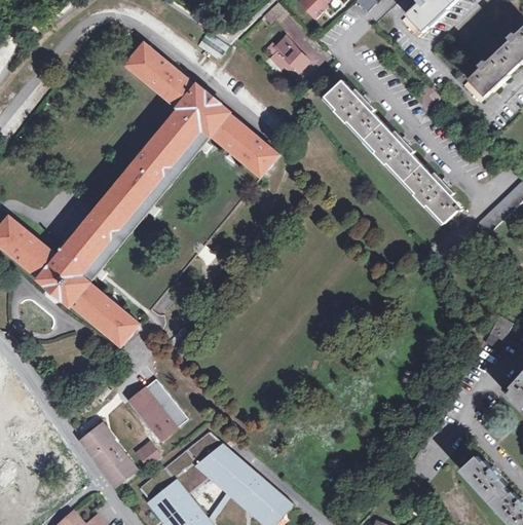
[(291,0),(311,22),(328,6),(325,4),(328,0),(291,0)]
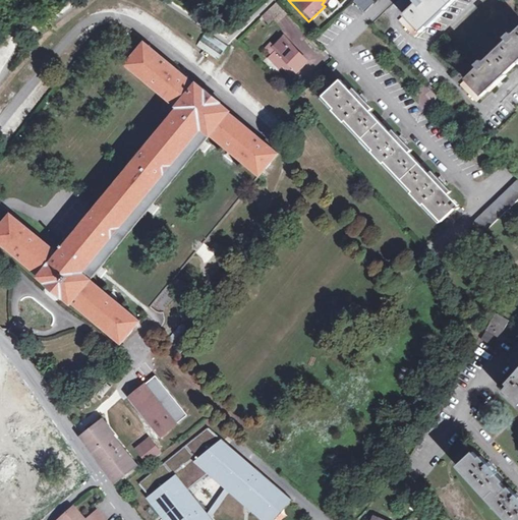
[(351,0),(361,9),(371,0),(351,0)]
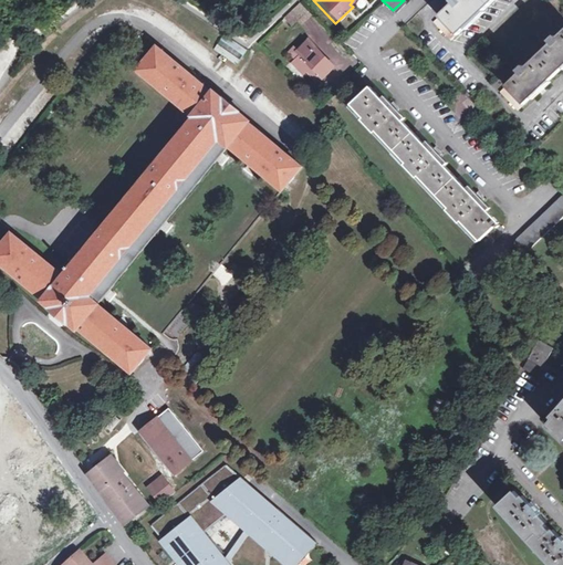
[(450,2),(430,21),(448,40),(473,16),(490,0),(449,0),(450,2)]
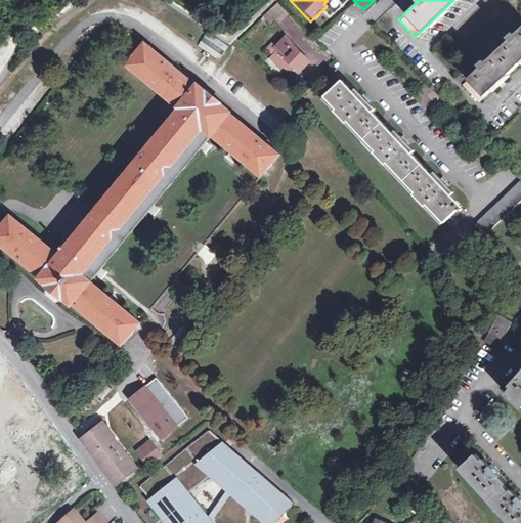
[(272,17),(276,22),(285,13),(275,3),(260,16),(266,23),(272,17)]
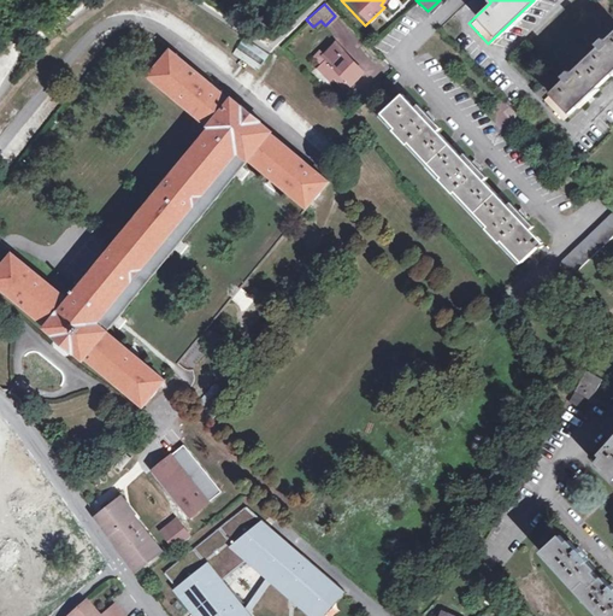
[(550,19),(554,27),(567,18),(564,11),(550,19)]
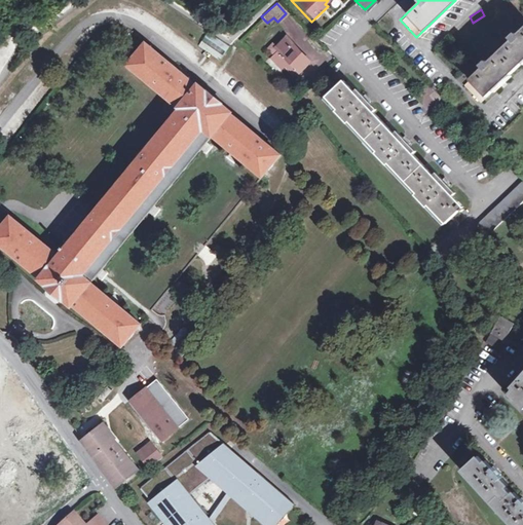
[(480,67),(461,83),(479,102),(522,59),(522,25),(515,33),(513,31),(507,36),(509,39),(485,61),(483,59),(478,65),(480,67)]
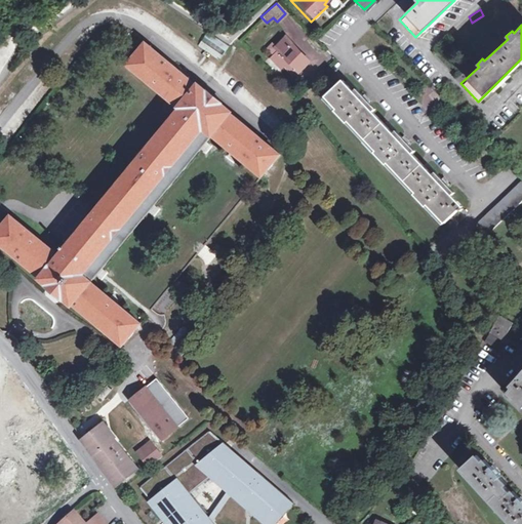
[(204,31),(195,44),(215,59),(226,46),(204,31)]
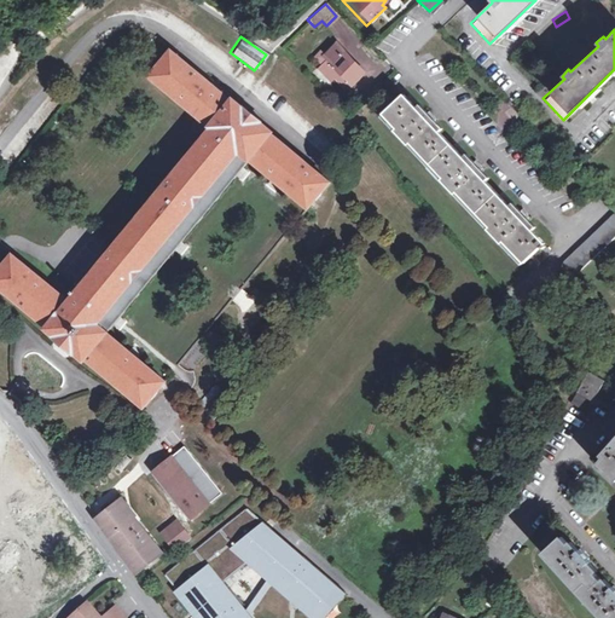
[(312,55),(320,63),(324,59),(335,71),(331,74),(341,85),(348,84),(363,70),(335,41),(323,52),(319,48),(312,55)]
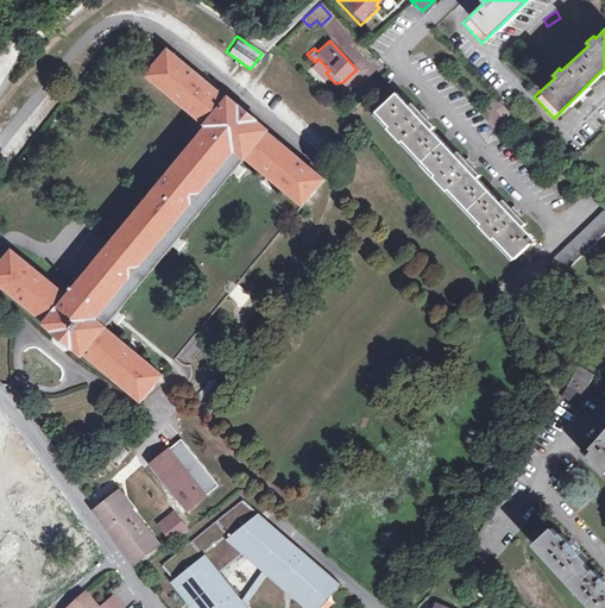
[(153,380),(87,324),(239,140),(306,195),(320,177),(264,130),(265,129),(226,95),(224,98),(165,49),(144,73),(195,116),(188,125),(197,133),(64,294),(8,249),(0,258),(0,284),(43,320),(42,323),(61,338),(80,352),(81,351),(139,399),(153,380)]
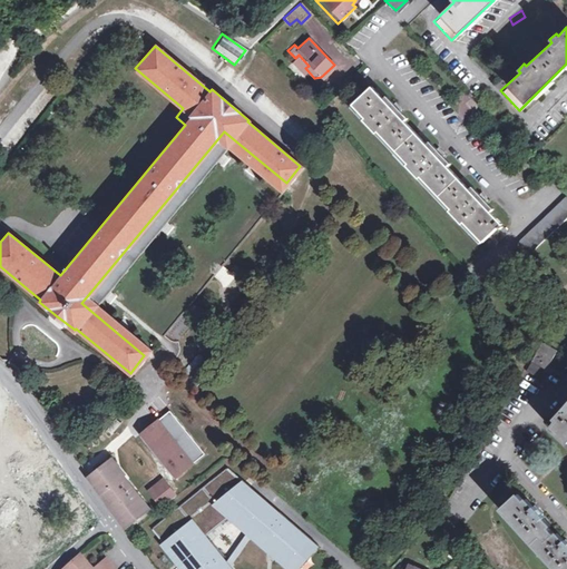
[(299,55),(295,58),(305,68),(309,66),(299,55)]
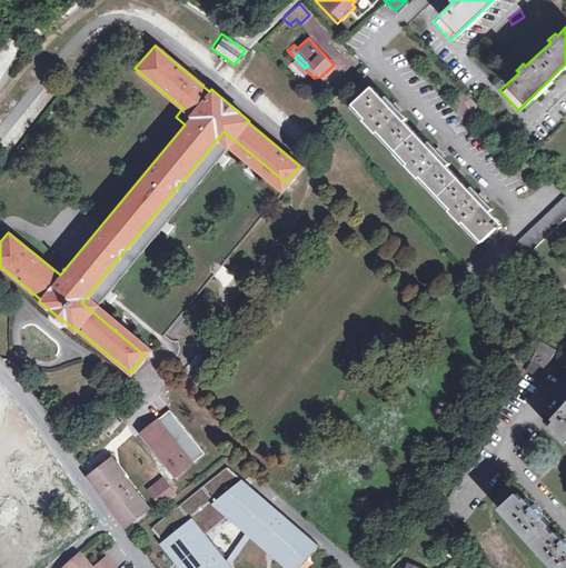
[(499,222),(486,209),(466,188),(444,163),(424,142),(401,119),(380,98),(369,85),(349,103),(361,117),(359,118),(373,132),(375,131),(405,162),(403,163),(416,178),(418,176),(448,208),(446,209),(459,223),(462,221),(479,241),(485,236),(493,243),(506,231),(499,222)]
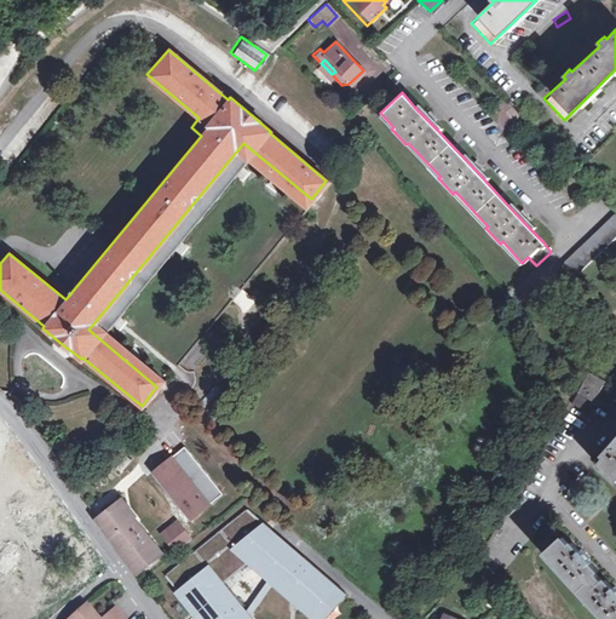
[(414,107),(437,130),(439,126),(418,103),(414,107)]
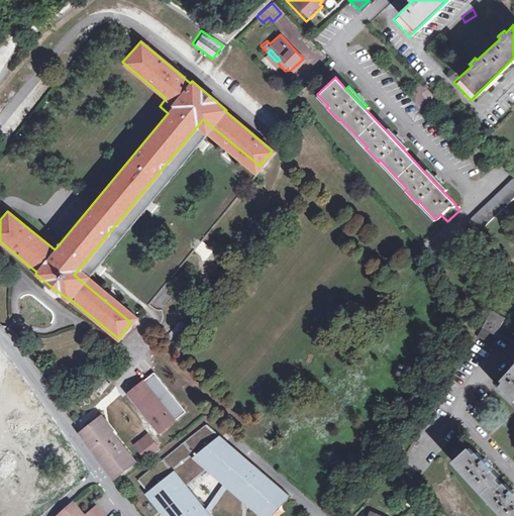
[(420,86),(415,92),(425,101),(430,95),(420,86)]
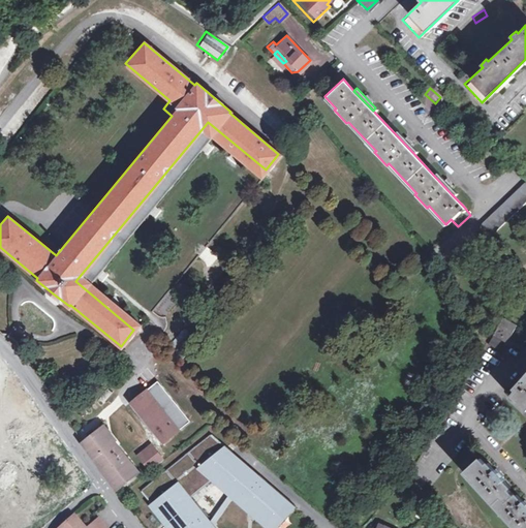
[(208,122),(75,281),(133,330),(140,323),(90,283),(211,135),(260,176),(266,169),(208,122)]
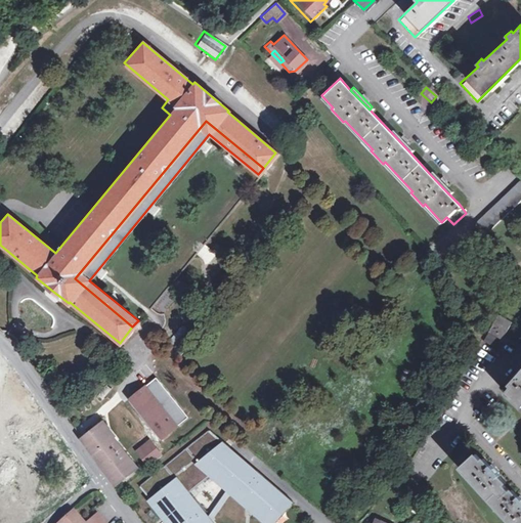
[(393,129),(390,131),(408,150),(411,148),(393,129)]
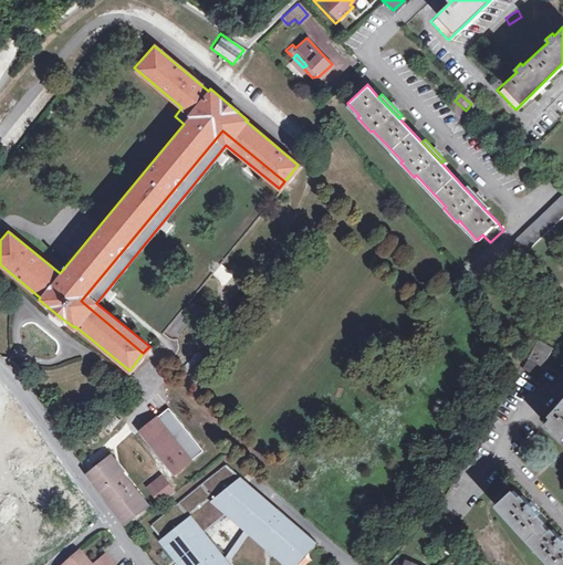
[(464,187),(483,208),(486,205),(467,185),(464,187)]
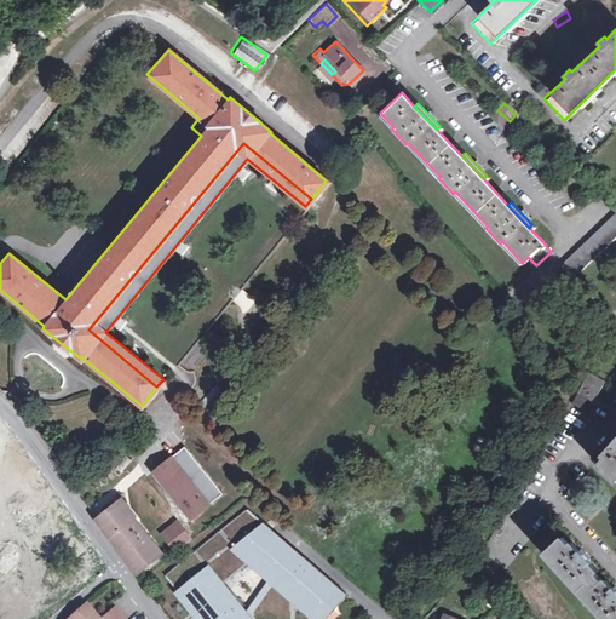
[(615,216),(612,213),(559,263),(571,275),(615,233),(615,216)]
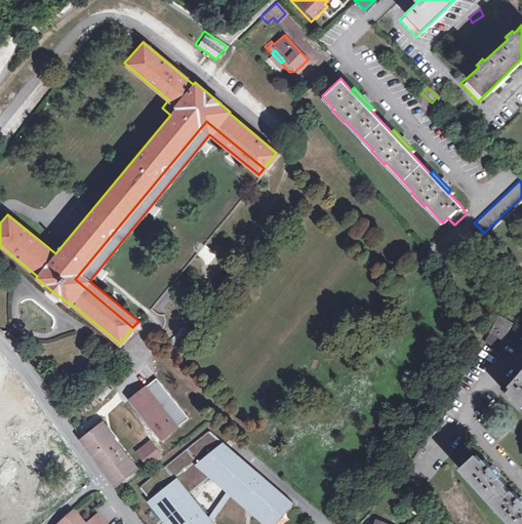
[(497,314),(483,340),(496,348),(510,322),(497,314)]
